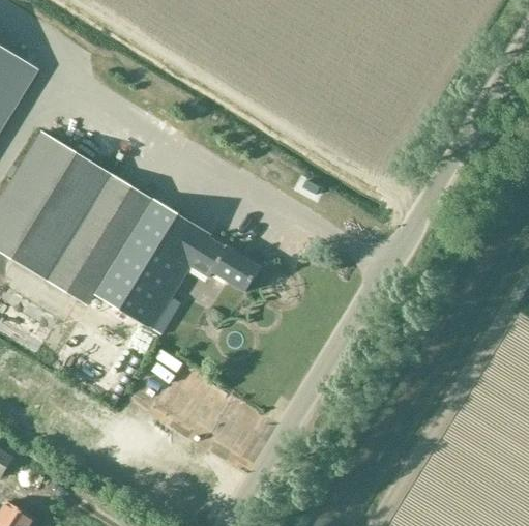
[(0,117),(32,64),(0,45),(0,117)]
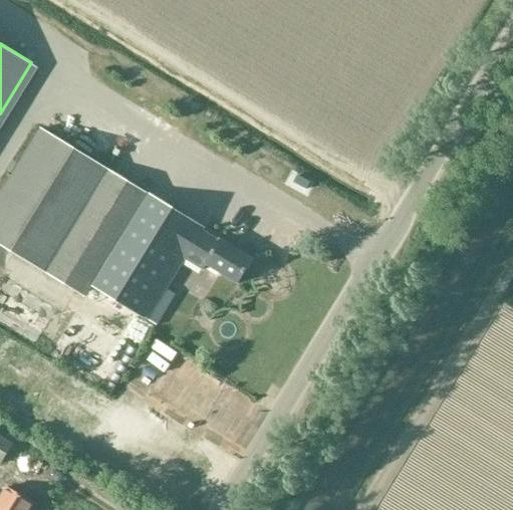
[(219,239),(202,229),(204,227),(117,173),(118,172),(40,124),(0,191),(0,243),(85,295),(50,353),(112,392),(155,322),(148,318),(185,257),(202,267),(205,262),(238,282),(252,259),(220,239),(219,239)]
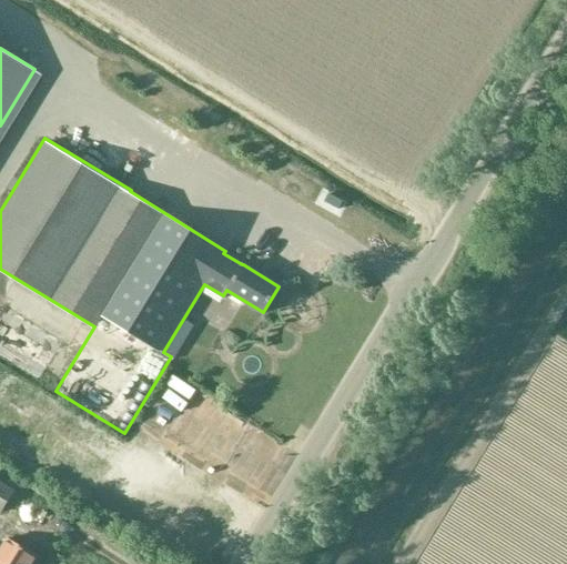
[(0,366),(36,389),(51,363),(0,331),(0,366)]
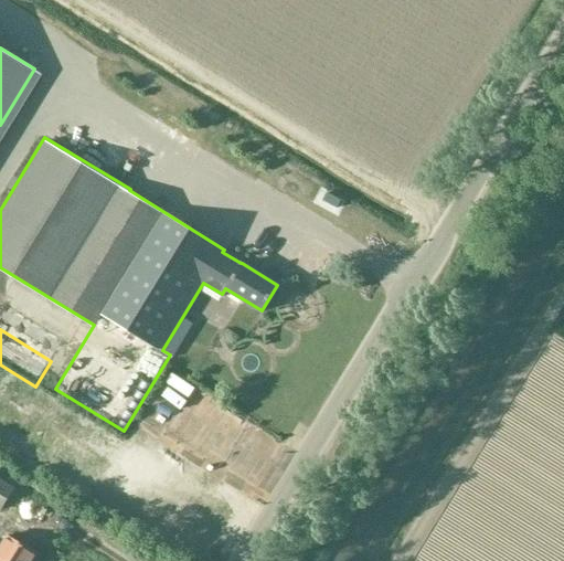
[(0,477),(0,507),(13,486),(0,477)]
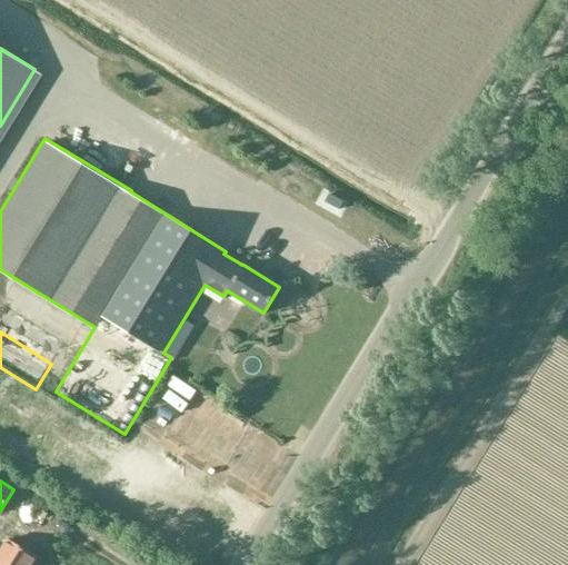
[(0,564),(31,564),(38,555),(9,538),(1,551),(0,549),(0,564)]
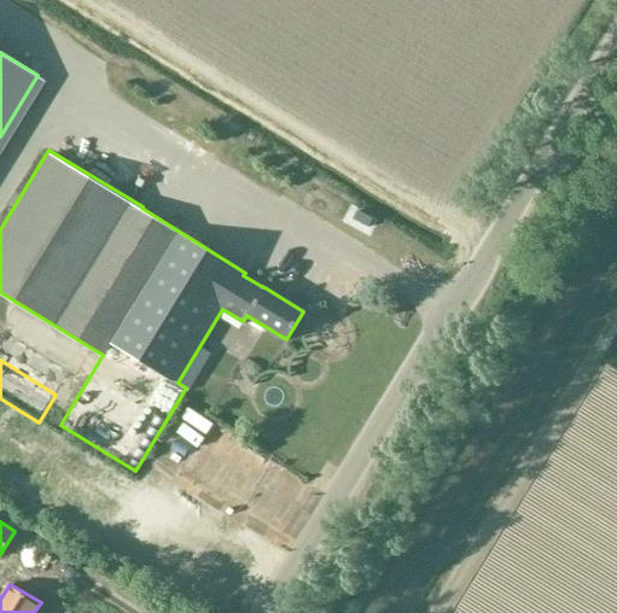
All buildings are outlined.
